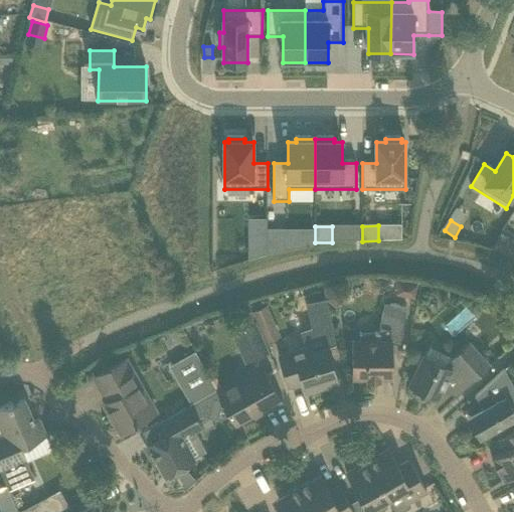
[(281,230),(268,230),(268,256),(281,252),(281,230)]
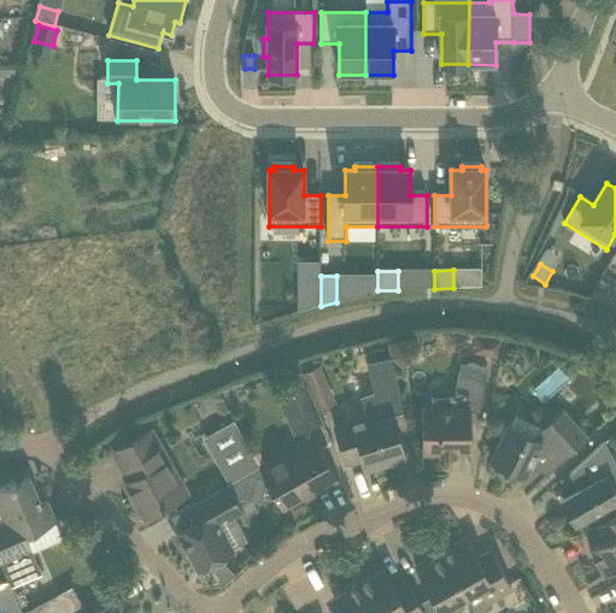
[(321,306),(321,288),(300,288),(300,313),(321,306)]
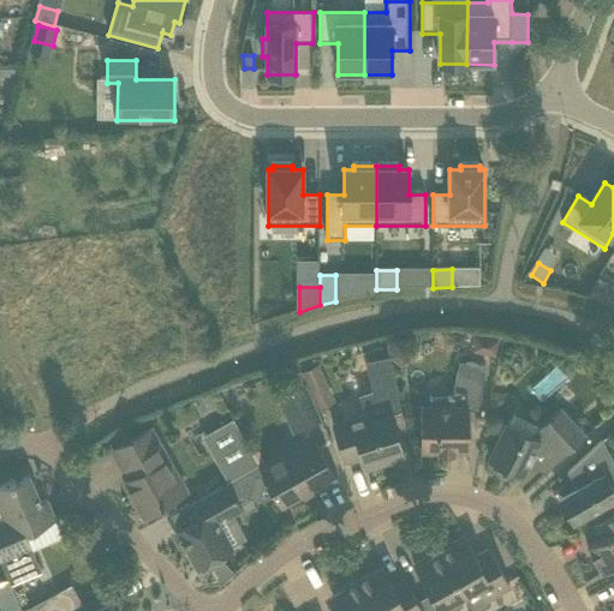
[(403,372),(412,360),(401,351),(391,363),(403,372)]
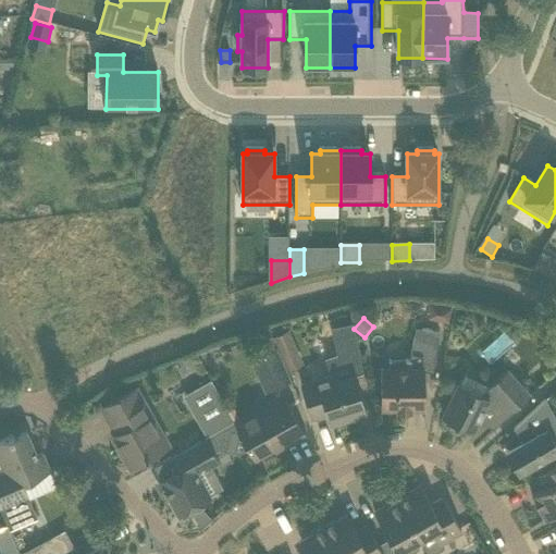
[(398,410),(398,415),(411,415),(411,410),(425,410),(425,374),(433,374),(441,334),(417,330),(410,361),(406,361),(406,371),(382,371),(382,410),(398,410)]
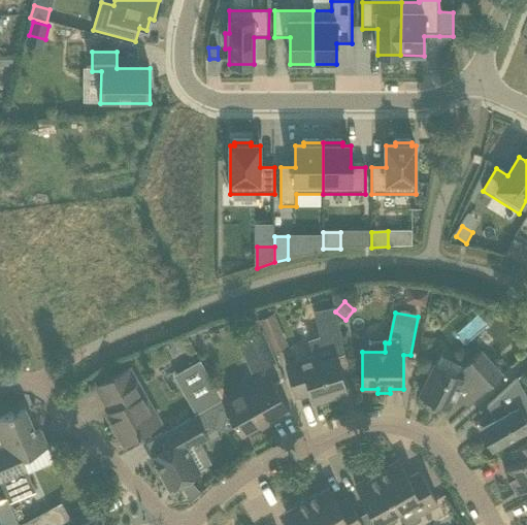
[(274,315),(260,320),(273,352),(287,347),(274,315)]
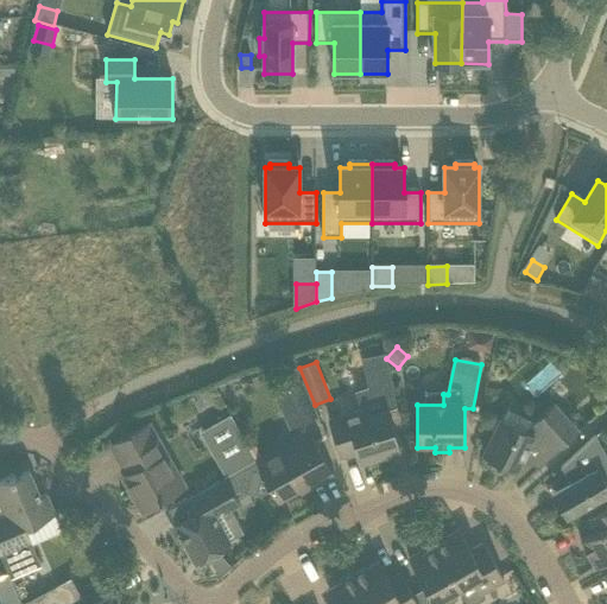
[(301,380),(283,388),(297,418),(315,409),(301,380)]
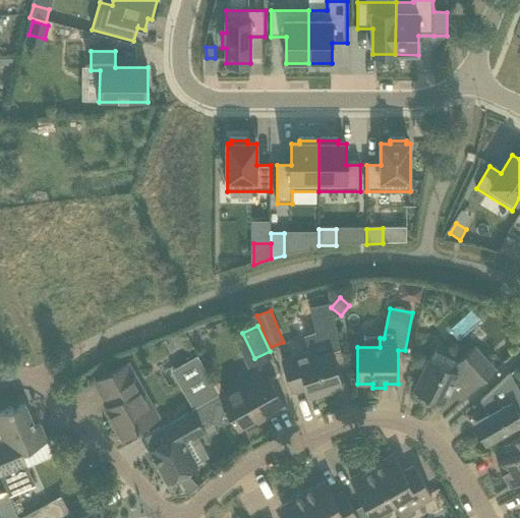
[(450,371),(429,361),(415,391),(444,405),(458,376),(461,372),(476,390),(497,371),(475,348),(450,371)]
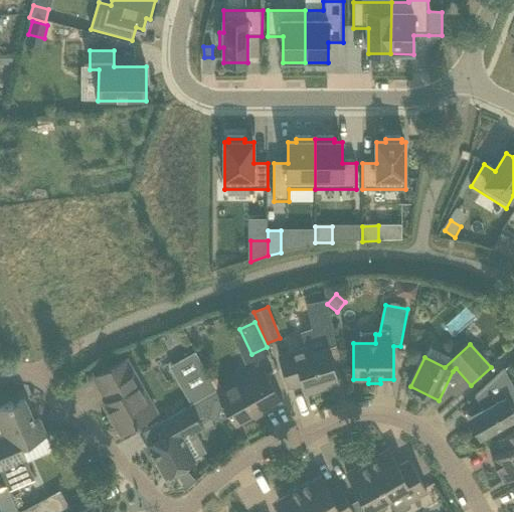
[(314,393),(339,385),(327,348),(311,353),(310,348),(280,357),(290,390),(311,383),(314,393)]
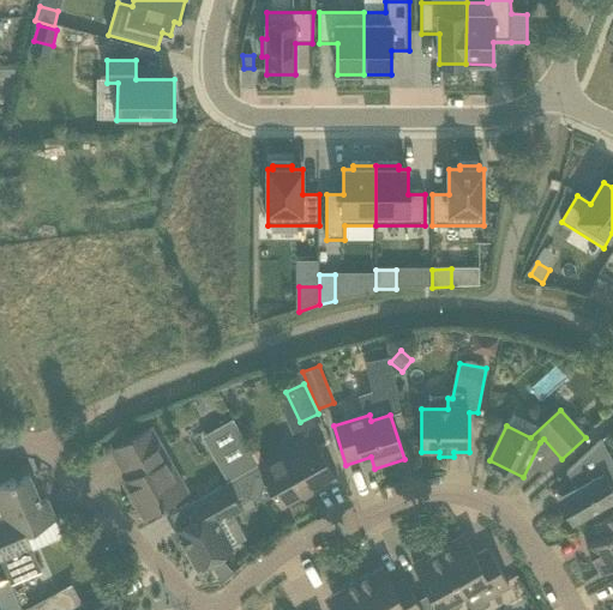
[(151,432),(113,452),(130,481),(125,483),(145,518),(182,496),(166,466),(170,465),(151,432)]
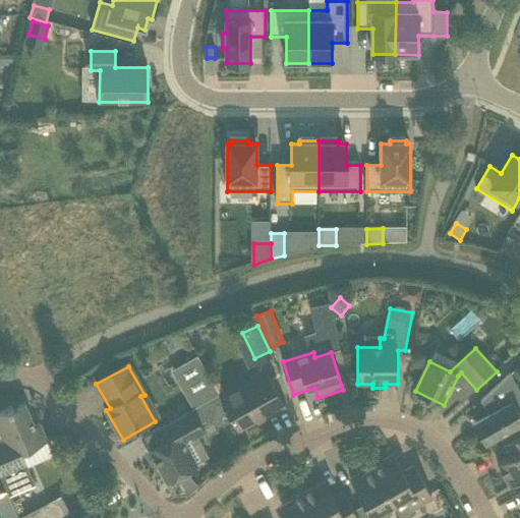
[(223,397),(223,396),(220,397),(239,430),(264,417),(266,420),(286,409),(265,372),(244,384),(247,389),(225,402),(222,397),(223,397)]
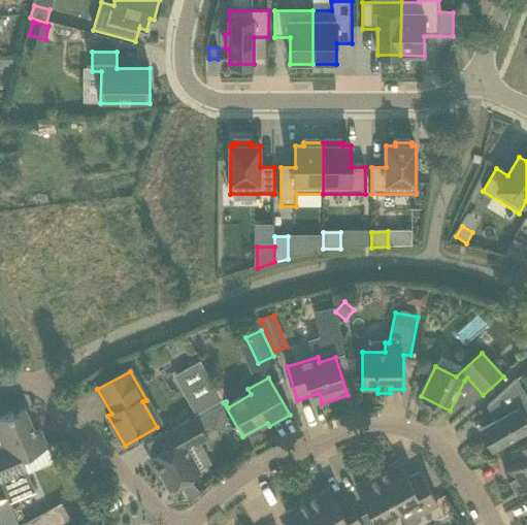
[(488,408),(495,422),(481,430),(493,452),(526,432),(526,398),(517,381),(488,408)]
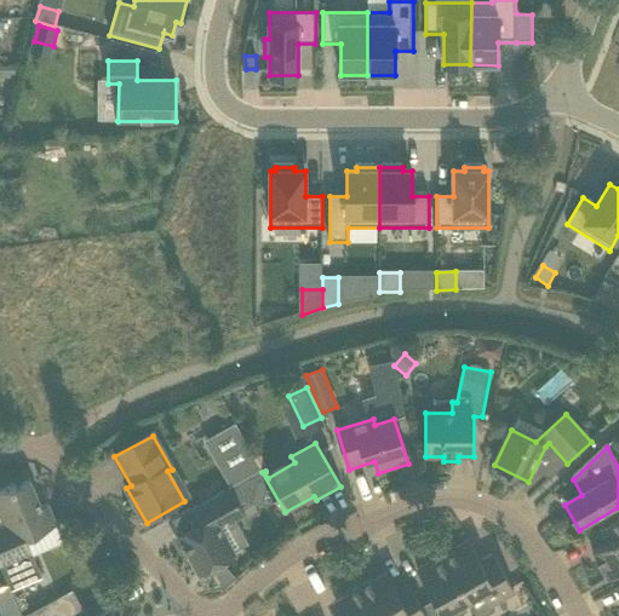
[(0,493),(0,517),(5,528),(0,529),(0,566),(11,592),(43,579),(26,540),(57,527),(47,506),(41,508),(30,483),(17,489),(15,487),(0,493)]
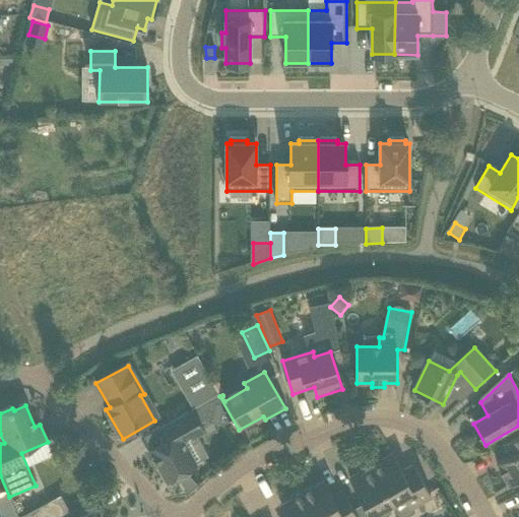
[(197,466),(196,464),(208,457),(197,438),(204,434),(192,411),(161,429),(169,441),(149,451),(168,483),(197,466)]
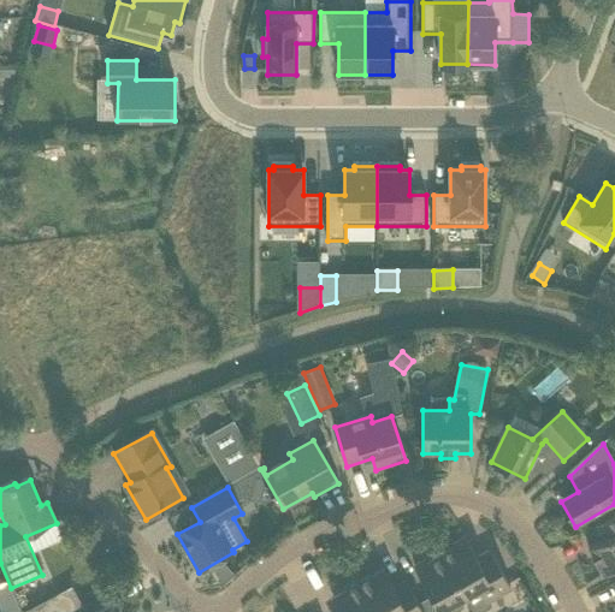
[(614,518),(596,529),(603,542),(589,550),(604,576),(614,570),(614,518)]
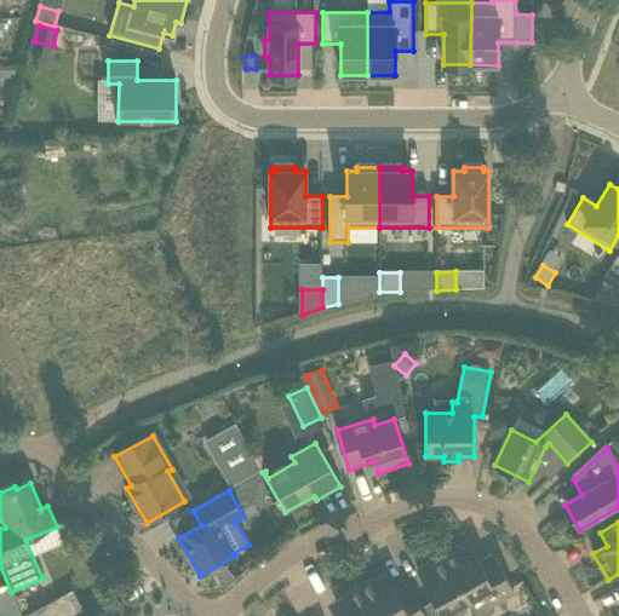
[(470,546),(445,560),(469,602),(476,615),(491,615),(494,614),(491,608),(515,594),(493,557),(480,564),(470,546)]
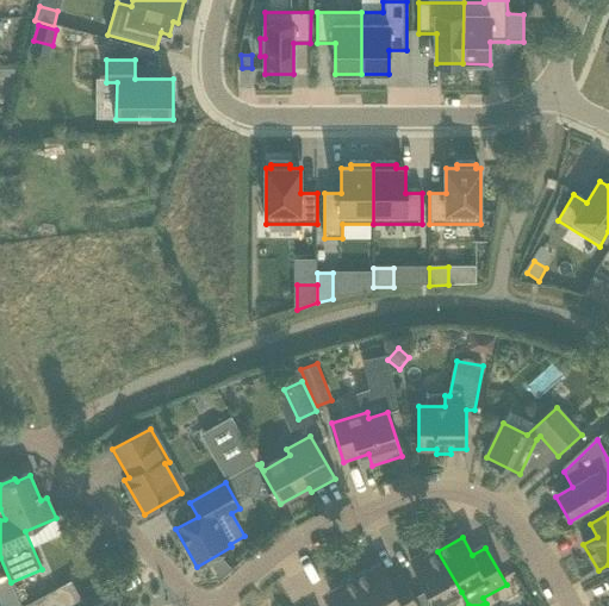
[(439,605),(461,592),(437,551),(412,566),(435,605),(439,605)]
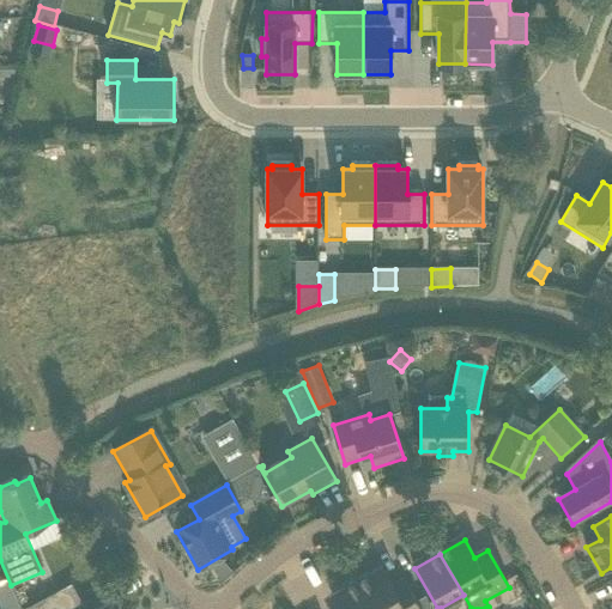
[(382,568),(357,583),(371,608),(420,608),(410,589),(398,596),(382,568)]
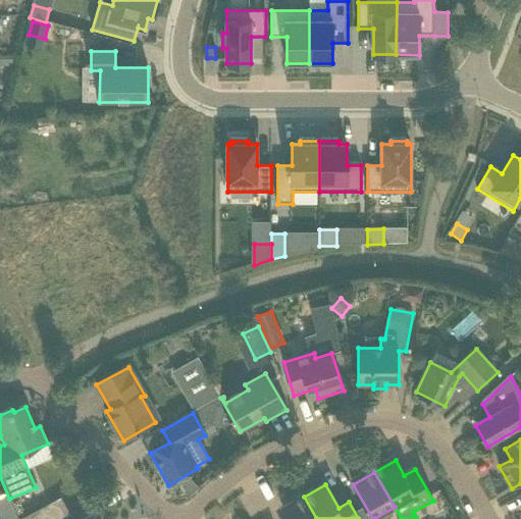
[(316,518),(304,497),(282,509),(288,518),(316,518)]
